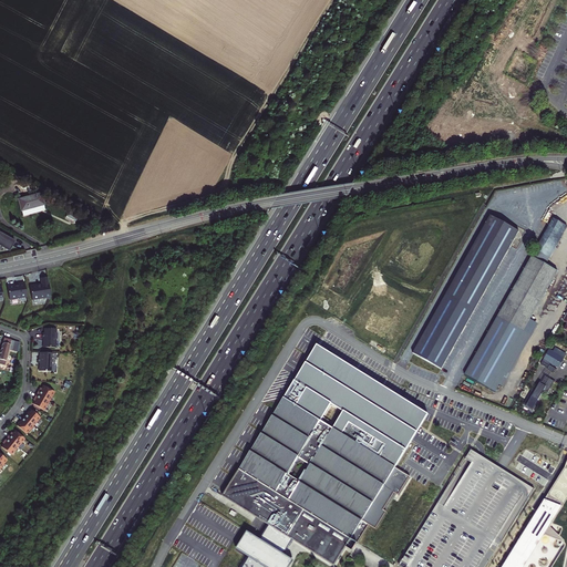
[(41,194),(19,199),(21,210),(44,205),(41,194)]
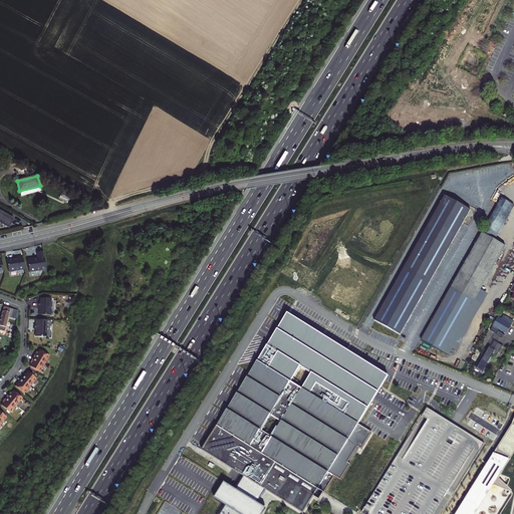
[(470,211),(445,196),(374,321),(400,335),(470,211)]
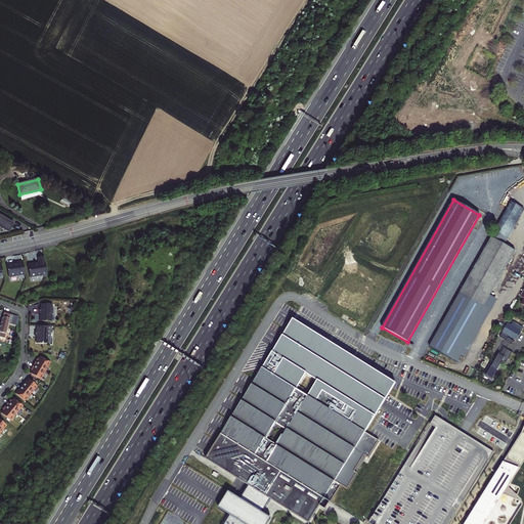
[(520,208),(512,203),(495,231),(504,236),(520,208)]
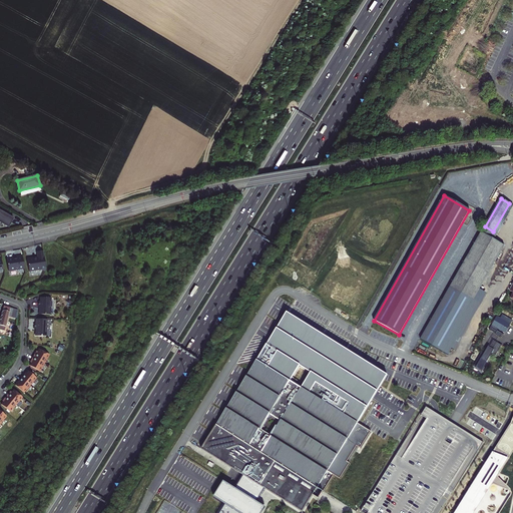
[(498,234),(512,206),(512,204),(509,203),(493,231),(491,235),(490,237),(494,239),(496,237),(498,234)]
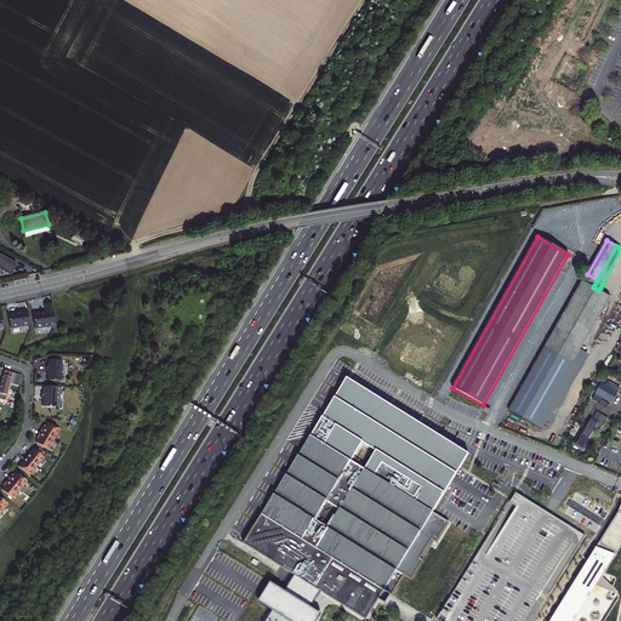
[(0,254),(0,268),(10,274),(17,263),(0,254)]
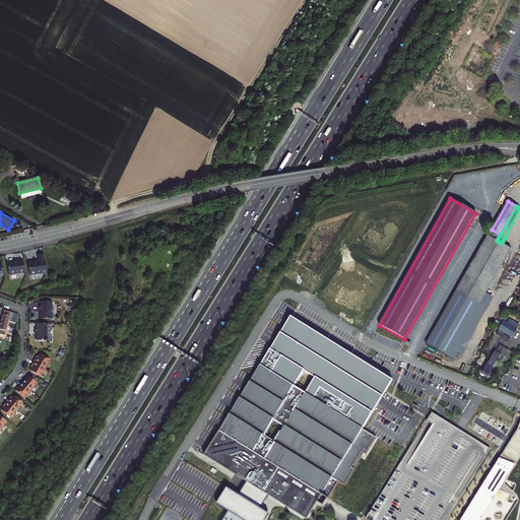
[(498,239),(500,235),(492,230),(489,234),(498,239)]
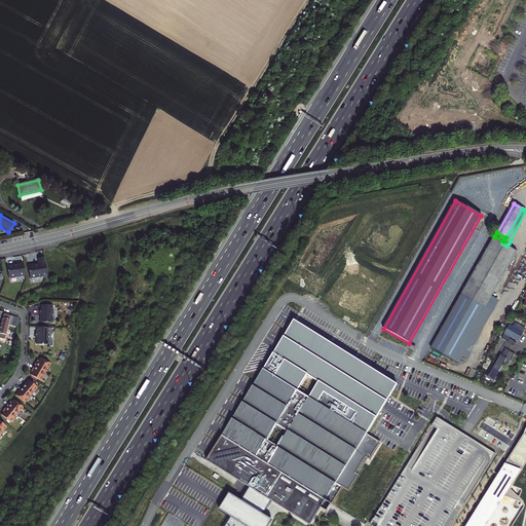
[(502,243),(503,241),(494,236),(461,295),(478,304),(511,248),(506,246),(502,243)]
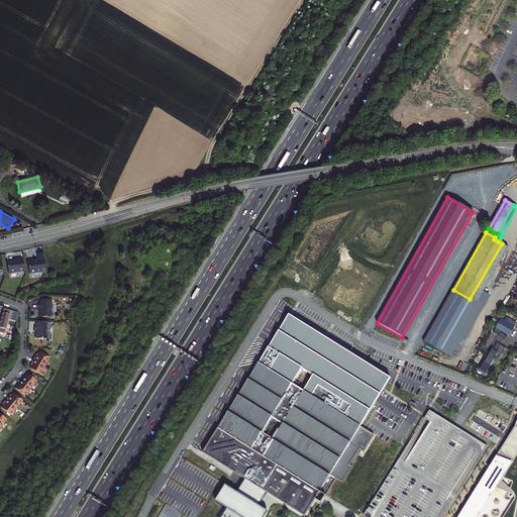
[(509,247),(502,243),(470,299),(478,303),(484,292),(509,247)]
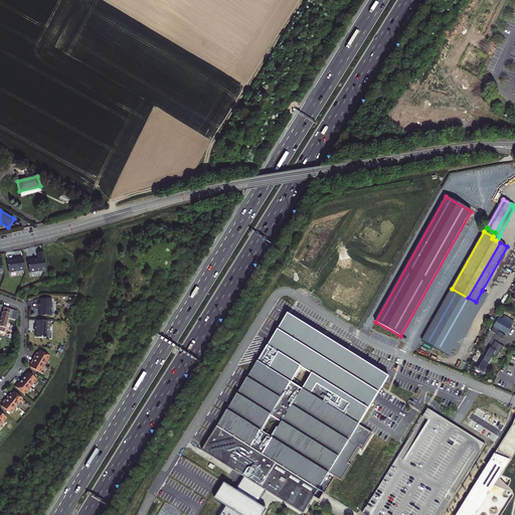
[(46,270),(43,251),(37,252),(38,259),(36,259),(36,260),(34,260),(34,259),(27,261),(29,273),(41,271),(45,273),(46,270)]
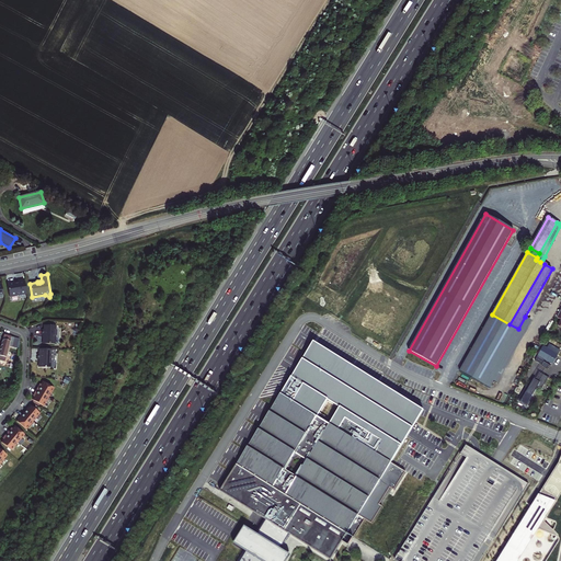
[(26,294),(24,279),(18,281),(18,282),(14,283),(14,282),(8,283),(9,296),(26,294)]
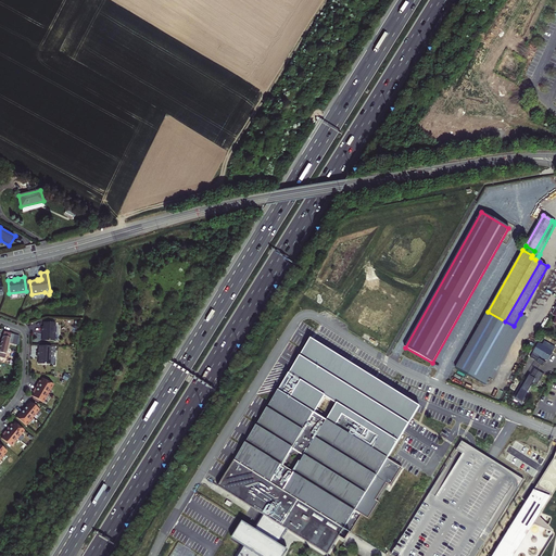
[(514,326),(505,321),(488,312),(456,368),(481,382),(514,326)]
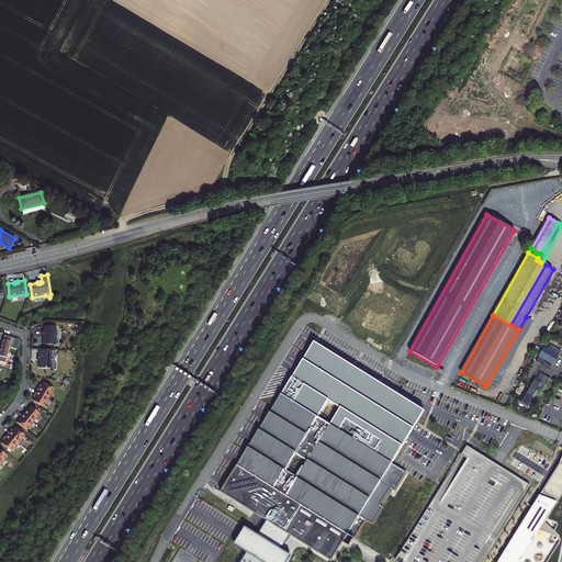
[(534,322),(526,317),(519,329),(486,386),(491,389),(495,382),(497,384),(534,322)]
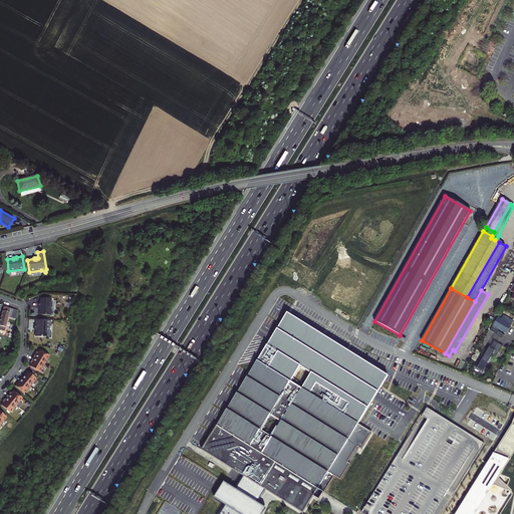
[(40,309),(39,309),(39,314),(50,315),(50,307),(51,307),(51,302),(50,302),(51,298),(40,298),(40,302),(38,302),(38,306),(40,306),(40,309)]
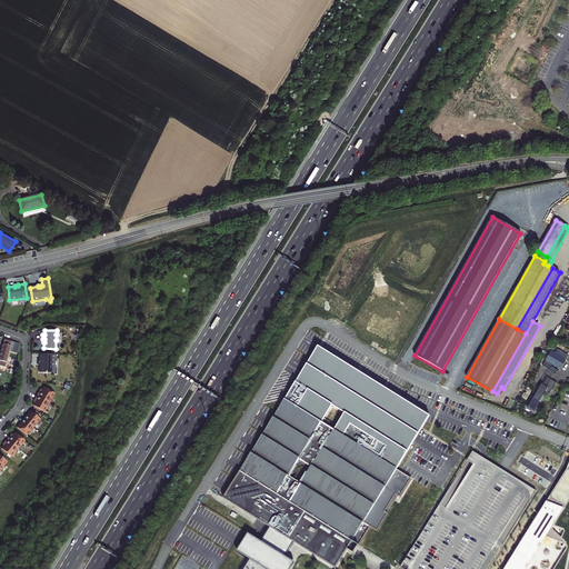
[(11,341),(5,339),(0,356),(0,365),(5,367),(9,351),(11,341)]
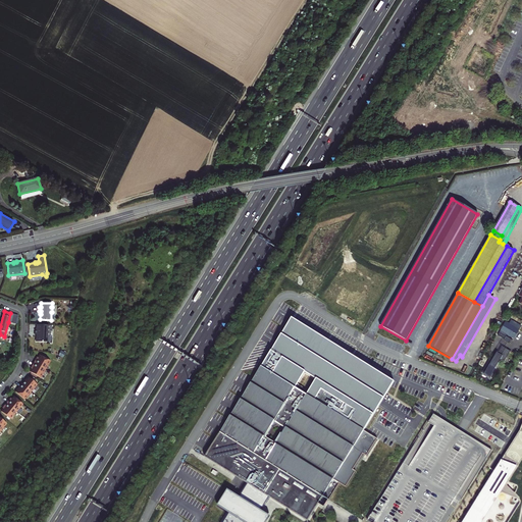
[(17,315),(10,313),(8,322),(15,324),(17,315)]
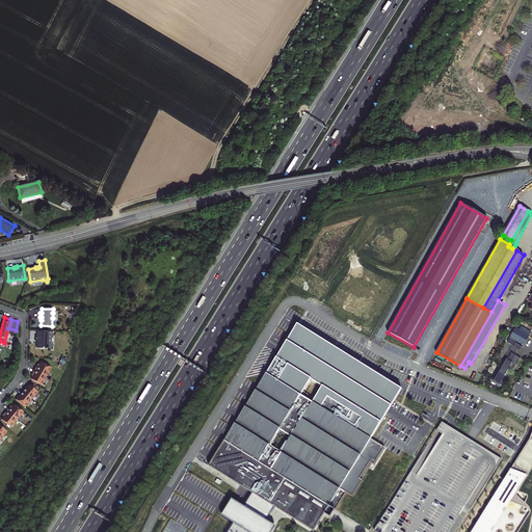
[(357,428),(372,436),(389,409),(402,389),(393,382),(297,322),(295,325),(284,345),(266,372),(311,399),(318,388),(365,417),(357,428)]
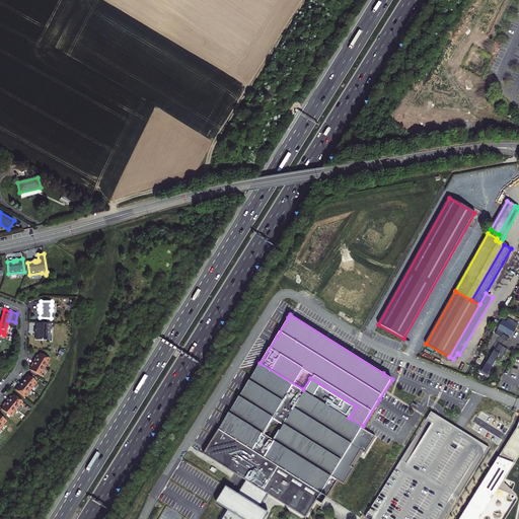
[(511,337),(513,332),(518,324),(508,318),(506,322),(503,320),(498,328),(511,337)]
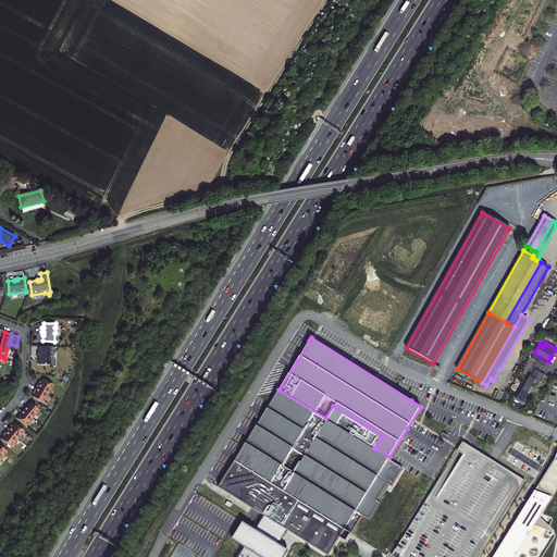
[(51,347),(39,346),(39,351),(37,350),(37,355),(38,356),(39,356),(38,364),(50,364),(51,347)]
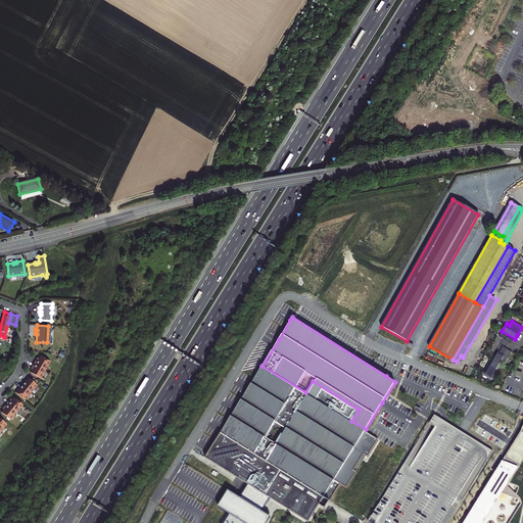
[(511,352),(502,346),(493,361),(492,360),(483,374),(491,378),(502,361),(505,363),(511,352)]
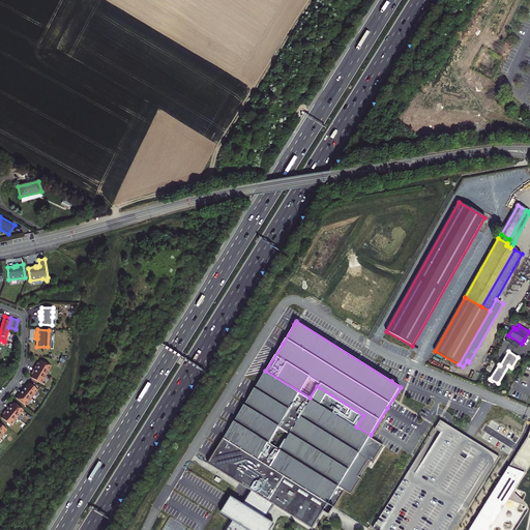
[(51,366),(40,360),(38,364),(36,364),(36,365),(32,371),(32,372),(33,373),(30,378),(40,383),(51,366)]
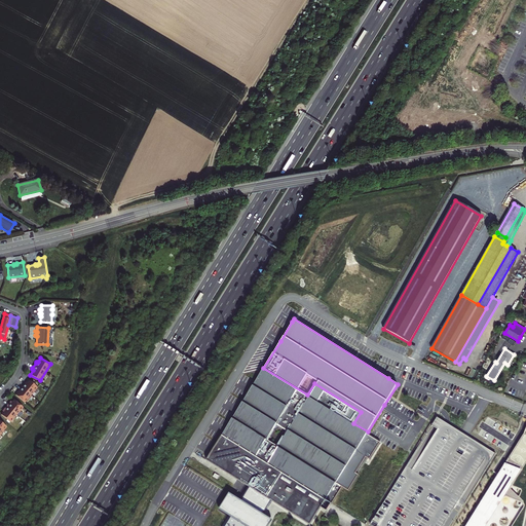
[(307,395),(263,368),(209,459),(251,485),(272,498),(311,523),(323,506),(329,511),(331,508),(344,485),(350,489),(360,473),(358,472),(367,455),(371,457),(382,441),(368,431),(353,423),(361,412),(314,383),(307,395)]
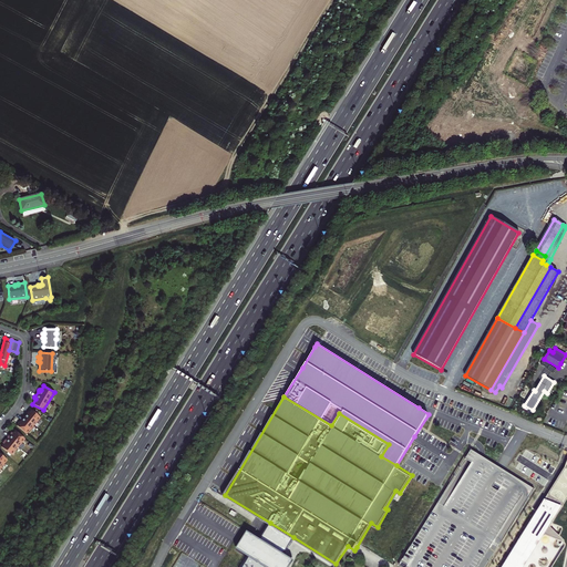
[(40,418),(30,410),(28,413),(21,420),(17,425),(27,434),(40,418)]
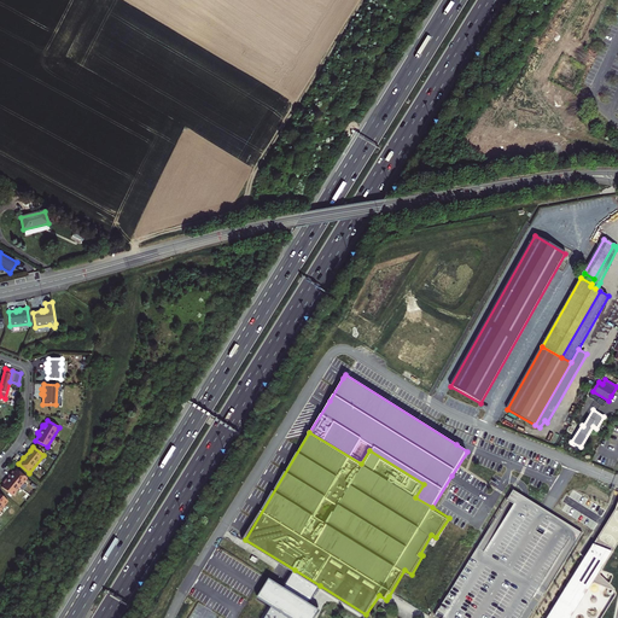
[(27,478),(16,470),(12,474),(11,473),(10,474),(5,481),(4,482),(5,483),(1,487),(12,496),(27,478)]
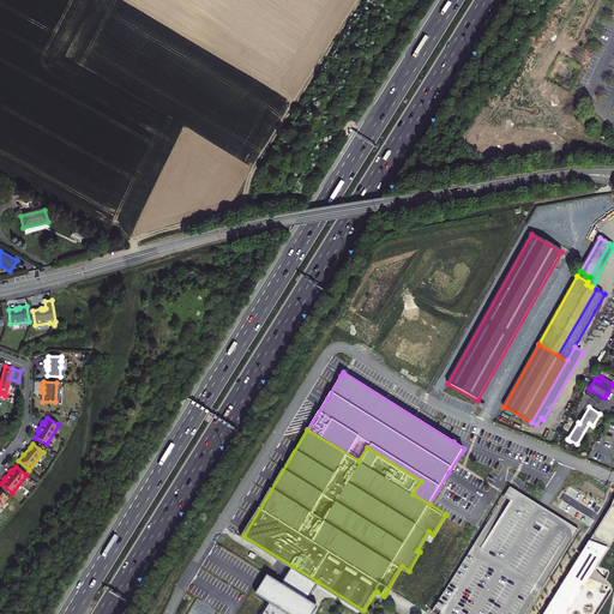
[(609,613),(613,600),(613,501),(613,506),(545,613),(609,613)]
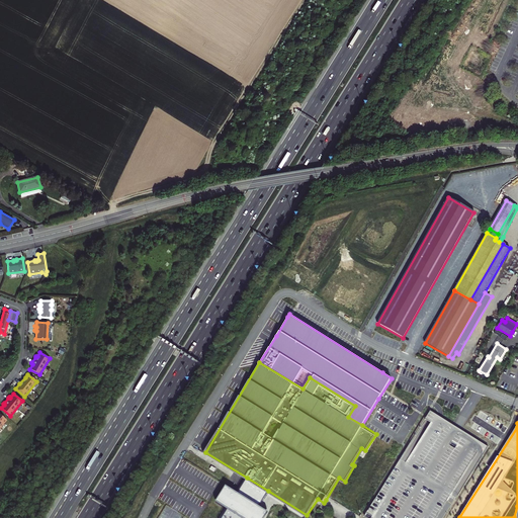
[(259,506),(268,491),(247,478),(238,492),(227,486),(217,502),(228,509),(222,517),(264,517),(268,511),(259,506)]
